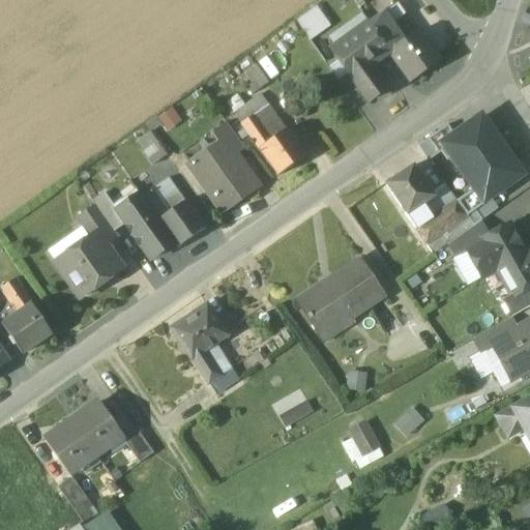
[(398,3),(369,24),(378,35),(391,26),(406,16),(398,3)]
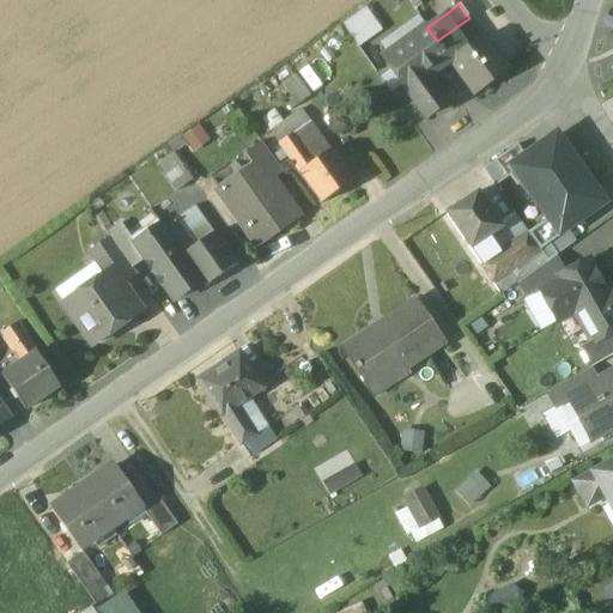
[(345,19),(356,43),(381,31),(369,7),(345,19)]
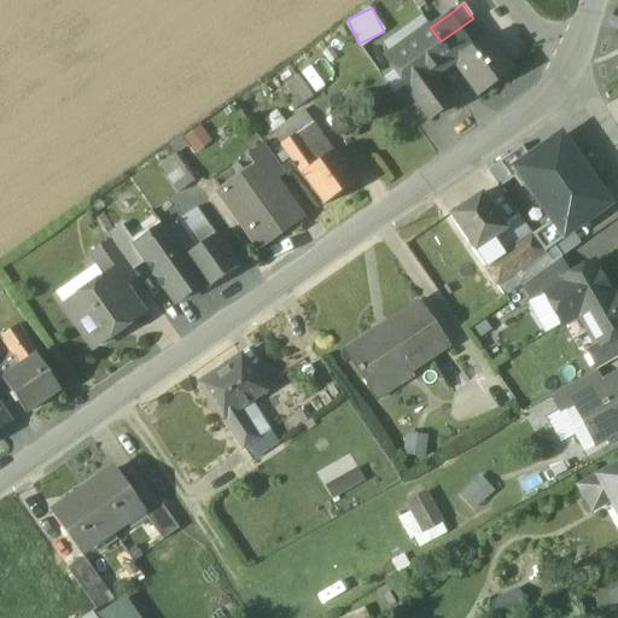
[(473,18),(456,30),(471,48),(488,38),(473,18)]
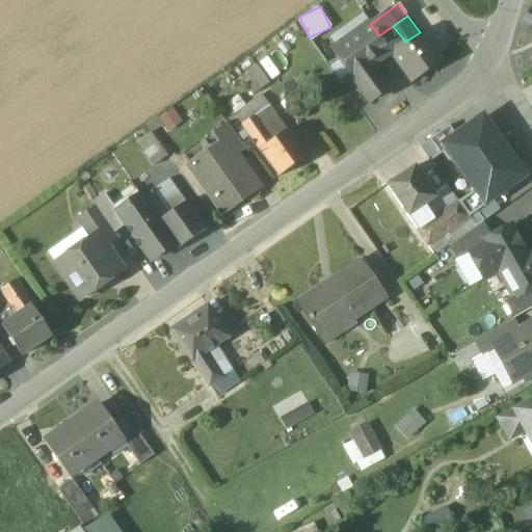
[(379,35),(370,24),(334,50),(370,102),(372,101),(369,97),(381,87),(384,91),(387,90),(371,68),(379,59),(391,52),(379,35)]
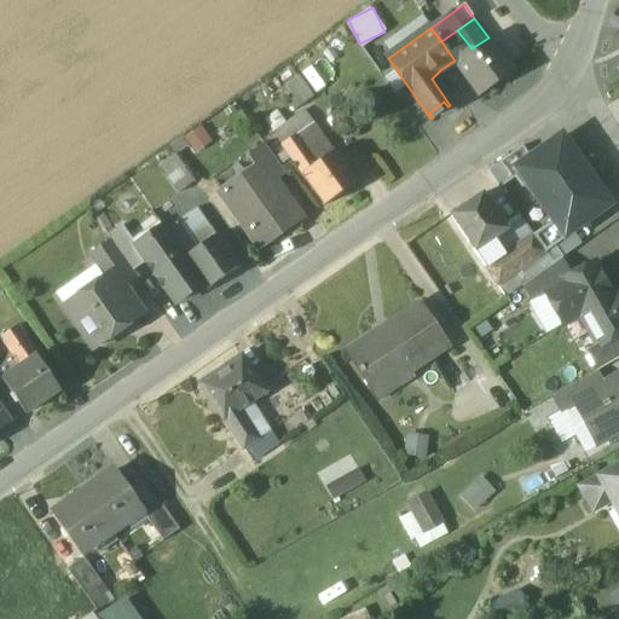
[(457,30),(441,41),(455,61),(472,48),(457,30)]
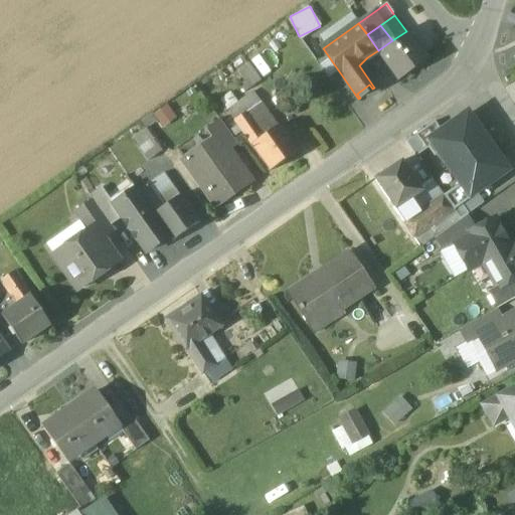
[(392,40),(378,50),(399,79),(426,60),(406,31),(392,40)]
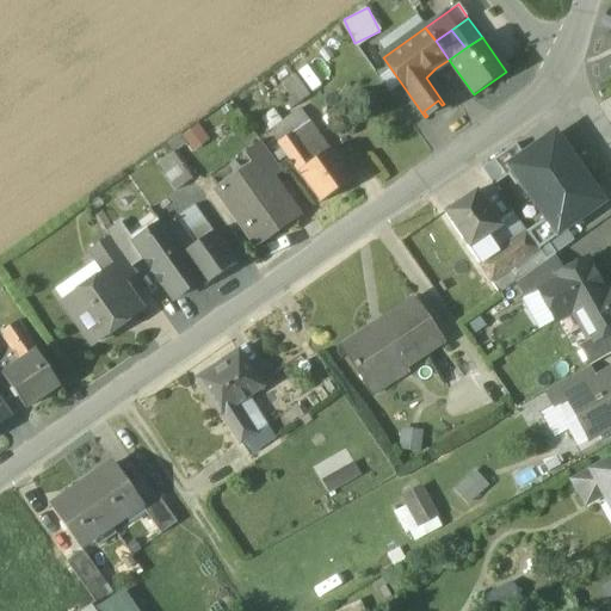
[(296,75),(283,85),(289,93),(282,98),(290,110),(310,97),(296,75)]
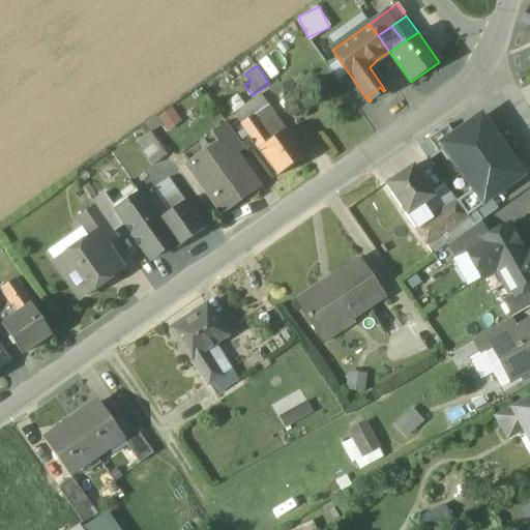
[(261,95),(233,114),(240,124),(240,123),(253,115),(254,116),(268,106),(261,95)]
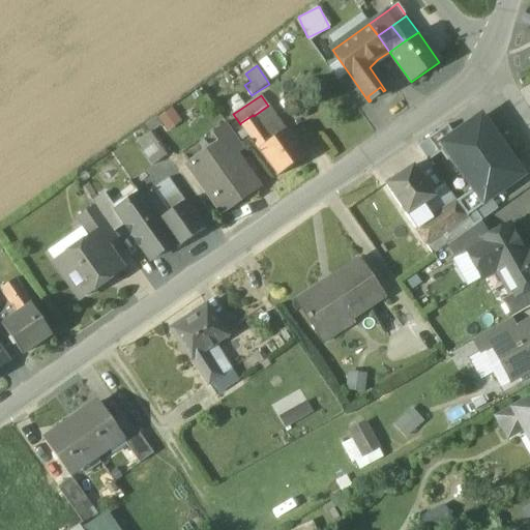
[(254,116),(253,115),(240,123),(240,124),(258,149),(270,140),(254,116)]
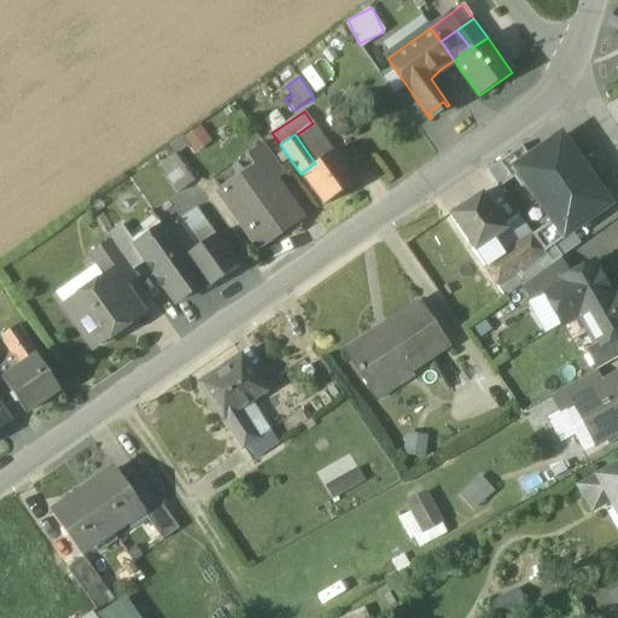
[(553,222),(563,237),(608,207),(561,136),(529,158),(516,168),(520,174),(553,222)]
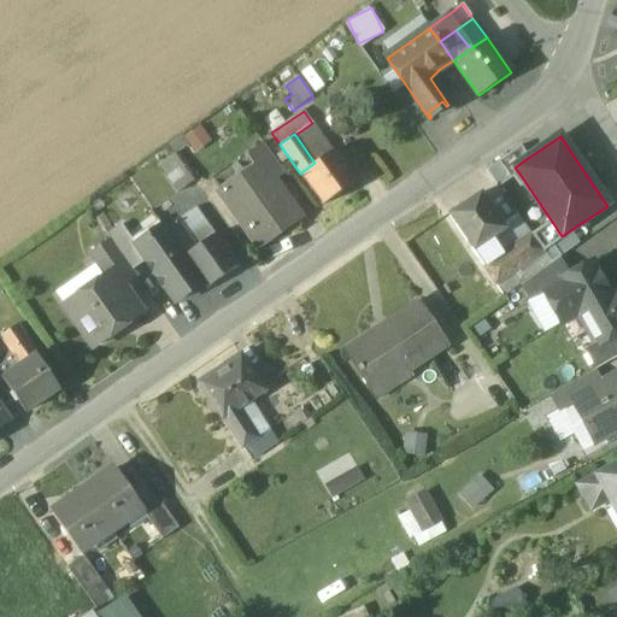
[(283,172),(262,142),(246,154),(256,169),(260,165),(271,181),(283,172)]
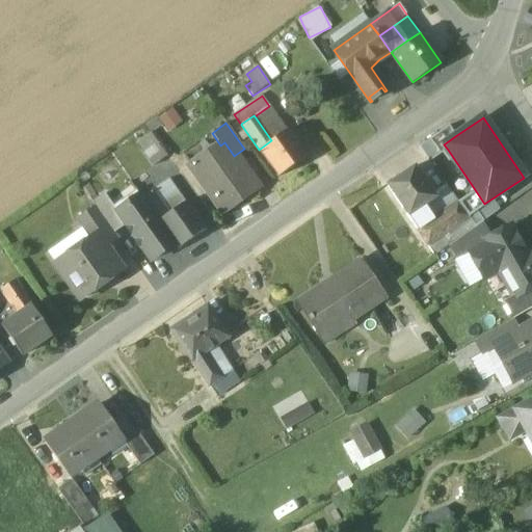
[(419,148),(429,162),(448,150),(444,144),(455,136),(449,127),(419,148)]
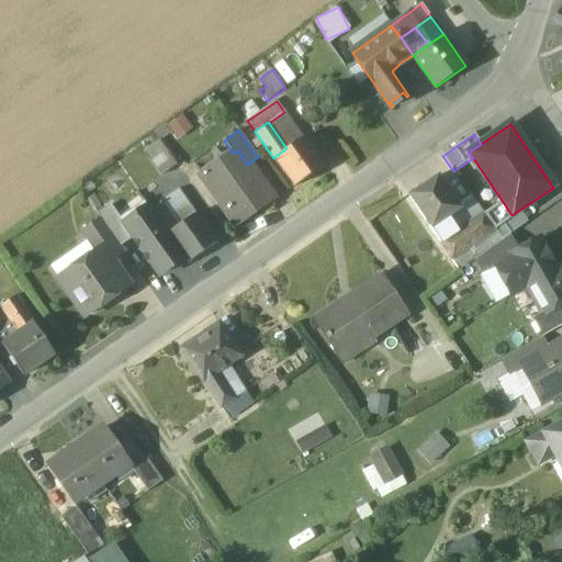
[(287,148),(273,158),(293,187),(323,167),(302,137),(287,148)]
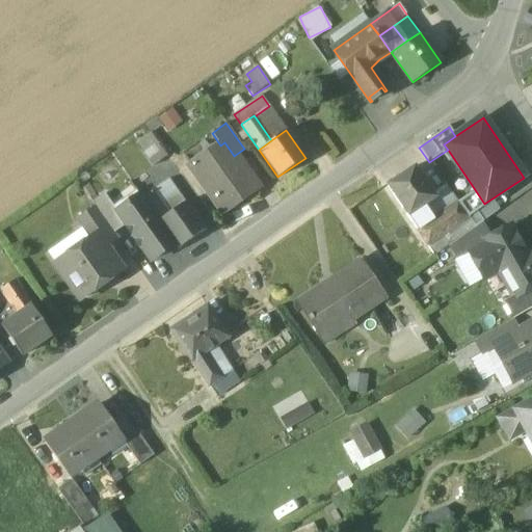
[(163,158),(150,139),(140,147),(147,155),(154,164),(163,158)]
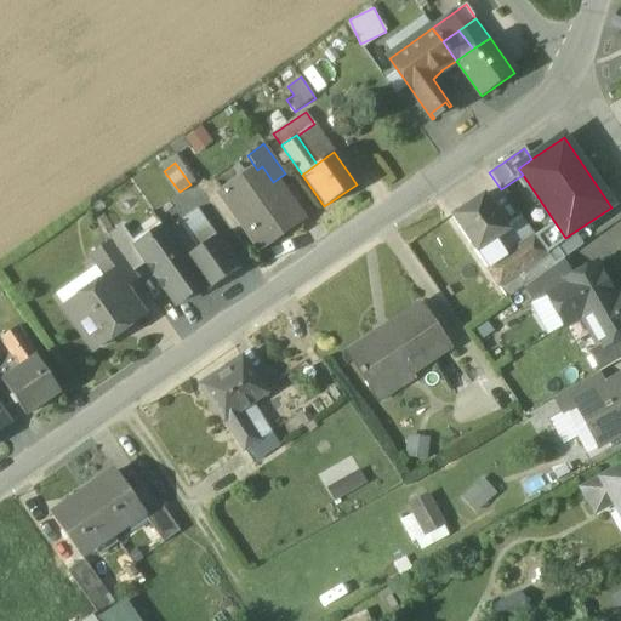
[(257,170),(224,193),(221,188),(218,189),(261,250),(263,249),(261,245),(296,220),(300,223),(301,222),(273,182),(262,166),(257,170)]
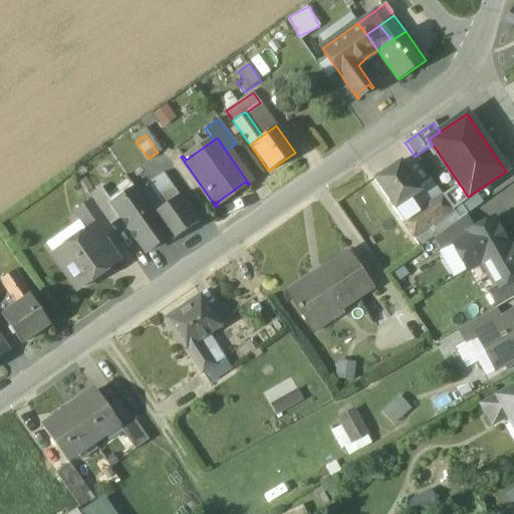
[(400,160),(374,179),(395,208),(409,198),(421,190),(400,160)]
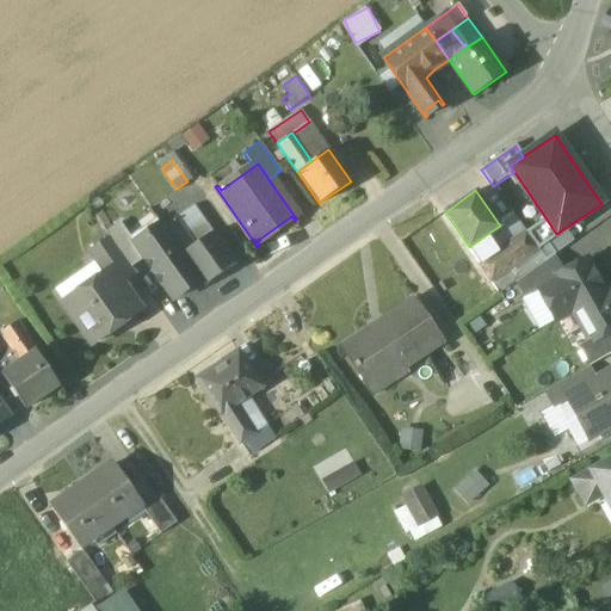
[(192,205),(179,215),(186,226),(199,216),(192,205)]
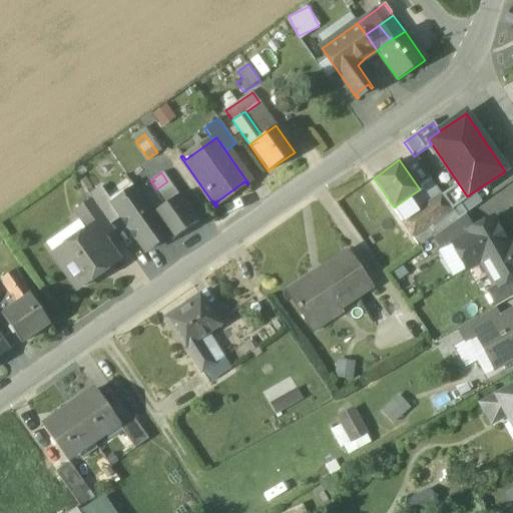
[(167,181),(156,189),(150,180),(145,183),(161,206),(177,195),(167,181)]
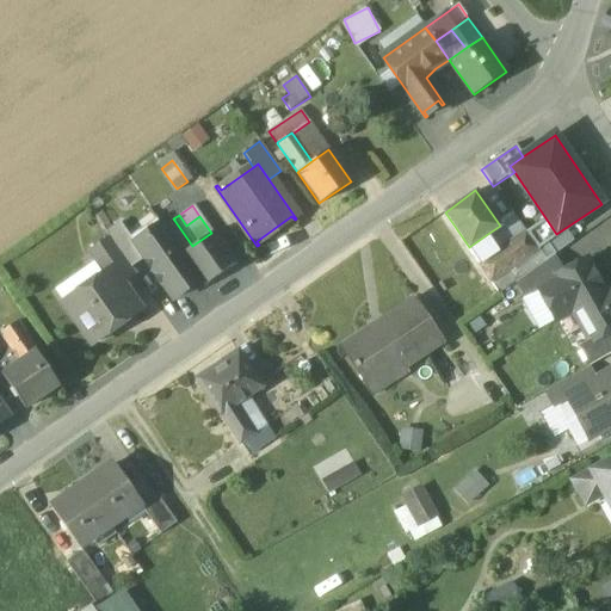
[(154,217),(130,235),(134,240),(131,242),(142,258),(171,298),(198,279),(180,254),(161,227),(159,223),(154,217)]
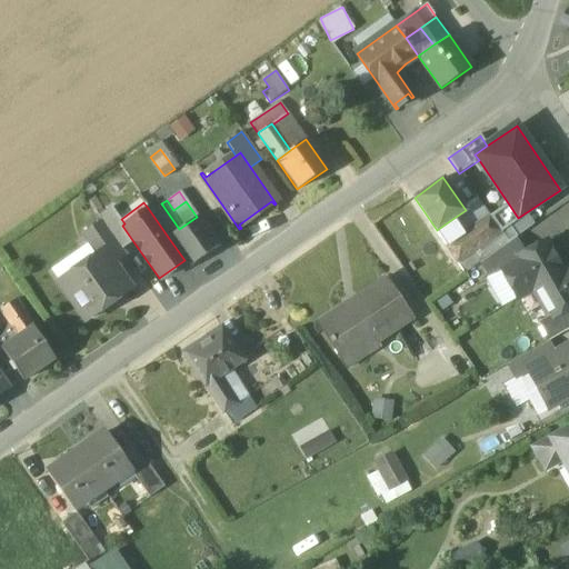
[(179,229),(161,203),(150,211),(168,237),(179,229)]
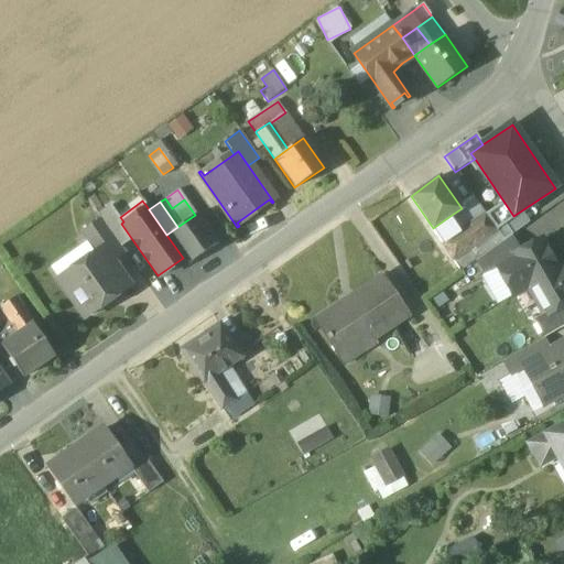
[(110,203),(97,213),(101,218),(120,246),(131,238),(121,224),(123,221),(120,217),(110,203)]
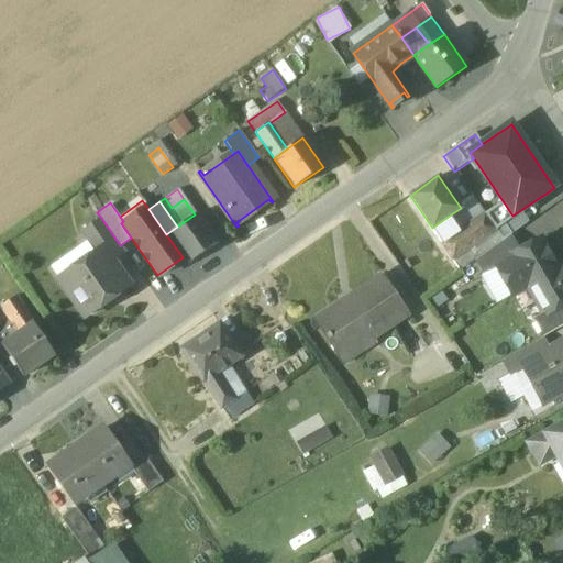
[(512,216),(504,202),(485,214),(503,240),(511,234),(505,224),(511,219),(510,218),(512,216)]
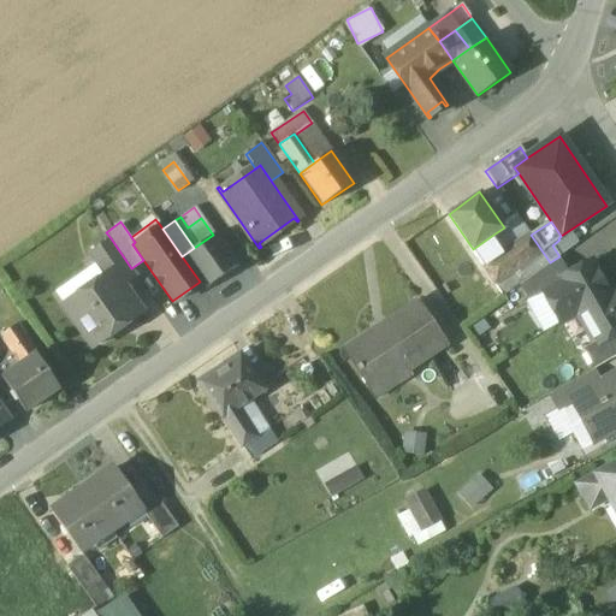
[(499,253),(484,264),(496,283),(515,270),(542,252),(528,234),(499,253)]
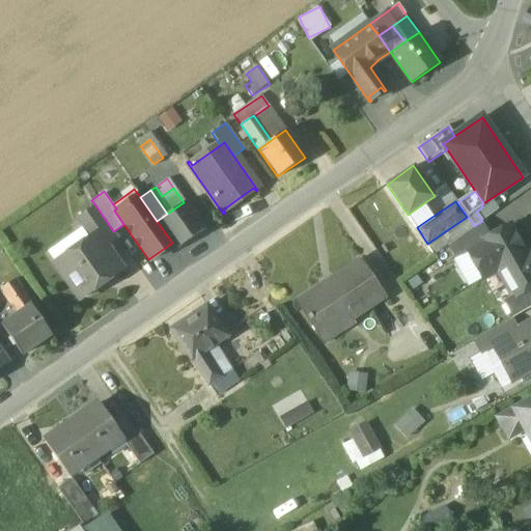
[(167,214),(157,221),(172,243),(176,248),(202,229),(184,202),(167,214)]
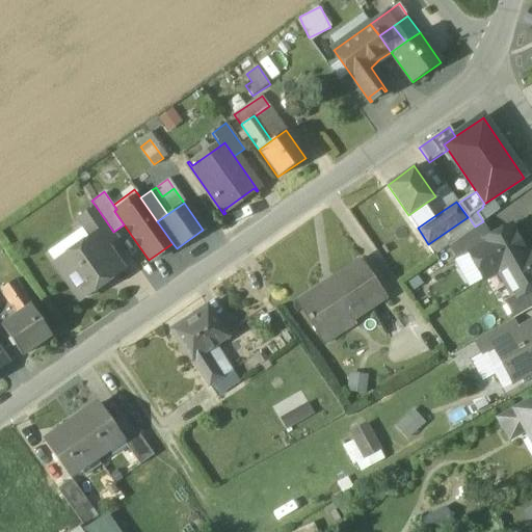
[(423,205),(408,215),(418,228),(431,218),(423,205)]
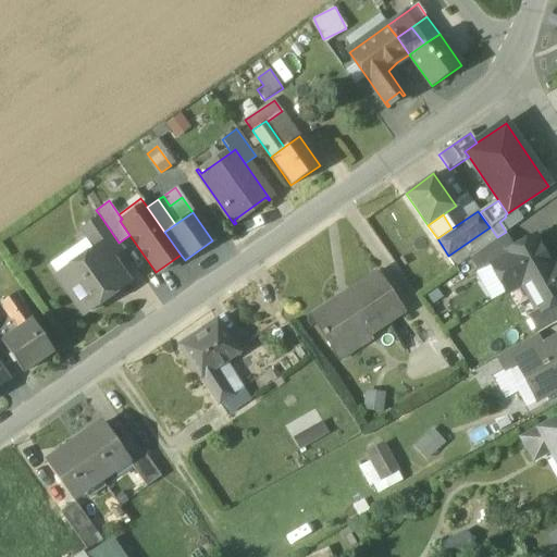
[(100,215),(79,230),(93,249),(98,246),(108,259),(109,258),(122,248),(119,243),(100,215)]
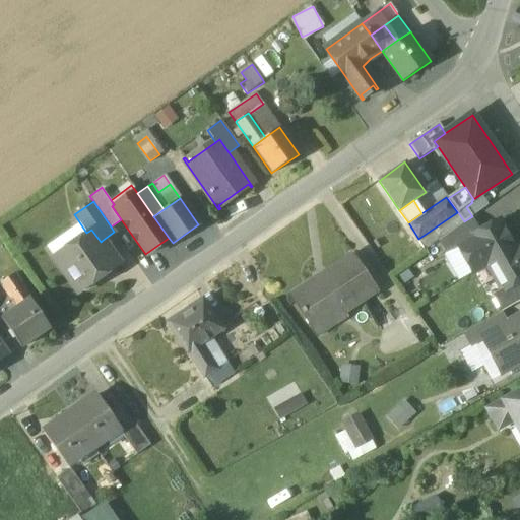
[(471,217),(438,241),(445,254),(457,247),(456,245),(479,233),(471,217)]
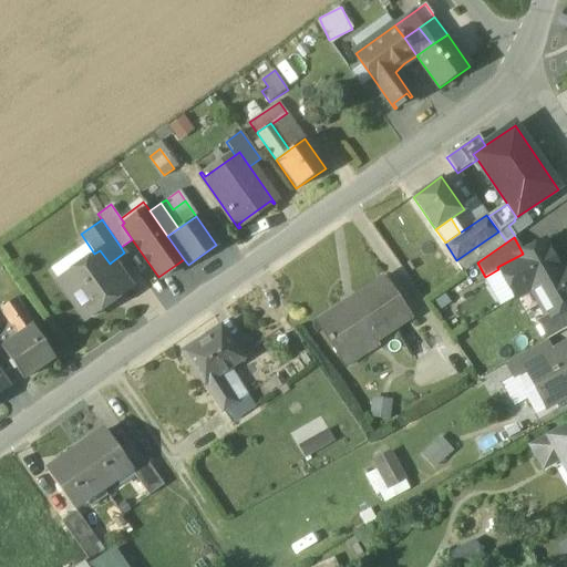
[(544,241),(523,254),(497,267),(498,269),(515,297),(531,288),(560,271),(544,241)]
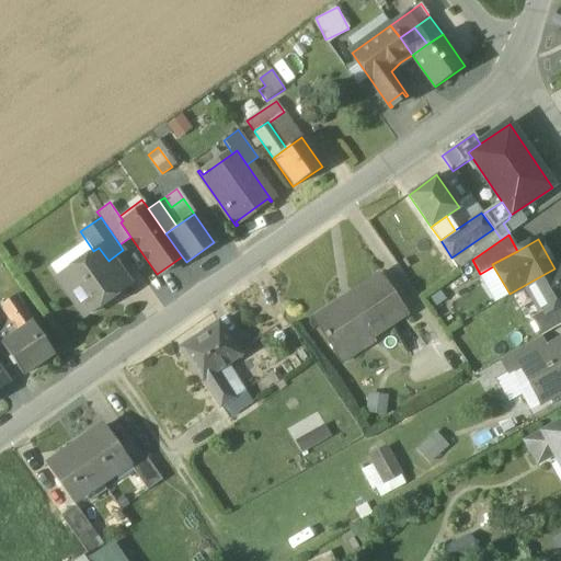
[(469,245),(451,258),(458,266),(476,254),(469,245)]
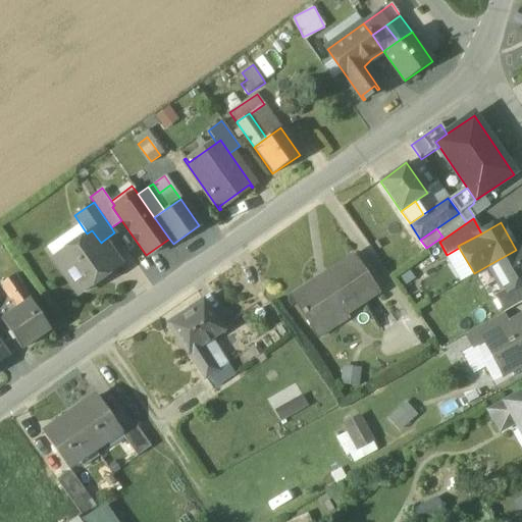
[(87,233),(53,258),(77,294),(118,265),(102,242),(101,243),(92,230),(87,233)]
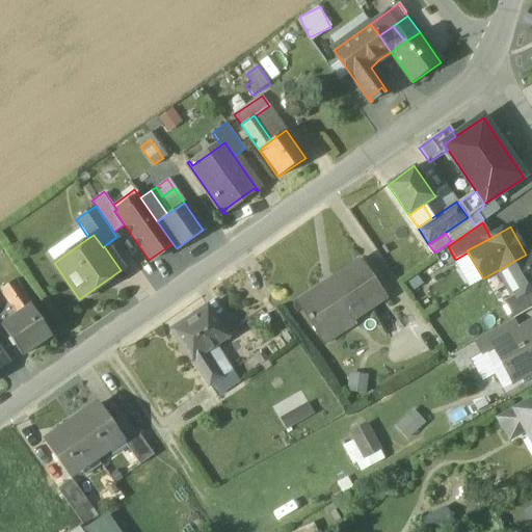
[(531,250),(526,255),(498,270),(512,298),(531,287),(531,250)]
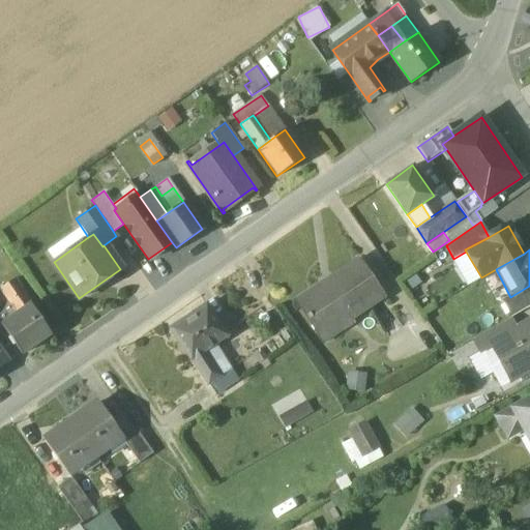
[(321,284),(297,300),(306,314),(305,315),(319,334),(348,316),(350,319),(383,297),(359,261),(322,286),(321,284)]
